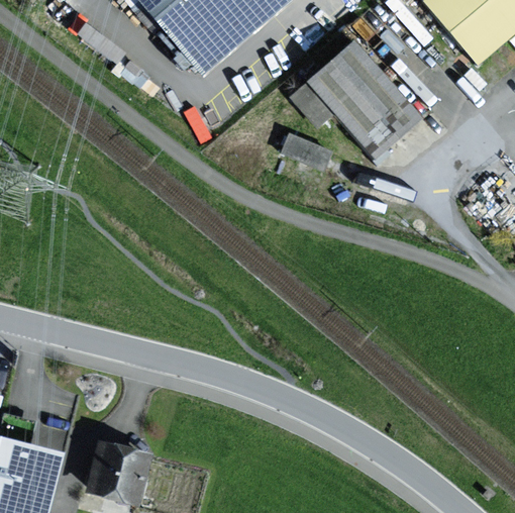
[(141,0),(205,73),(289,0),(141,0)]
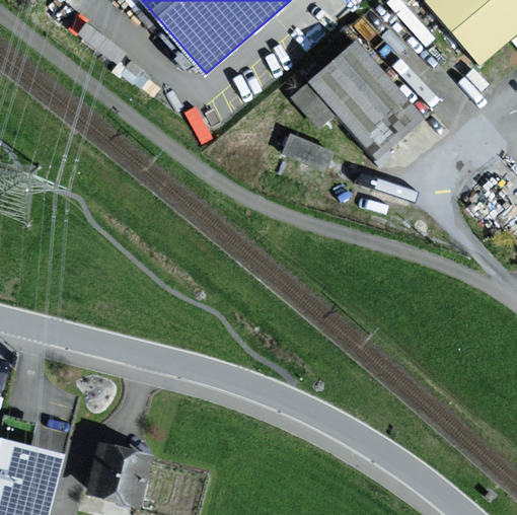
[(425,0),(424,1),(482,66),(516,34),(516,0),(425,0)]
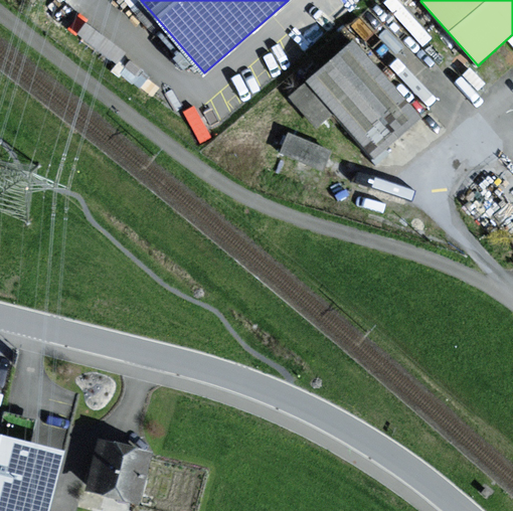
[(419,116),(350,40),(289,96),(316,126),(330,113),(372,159),(419,116)]
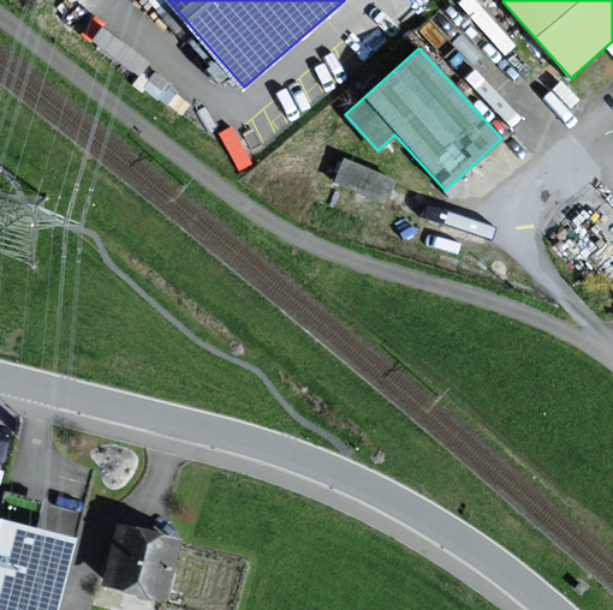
[(393,178),(344,159),(335,180),(385,199),(393,178)]
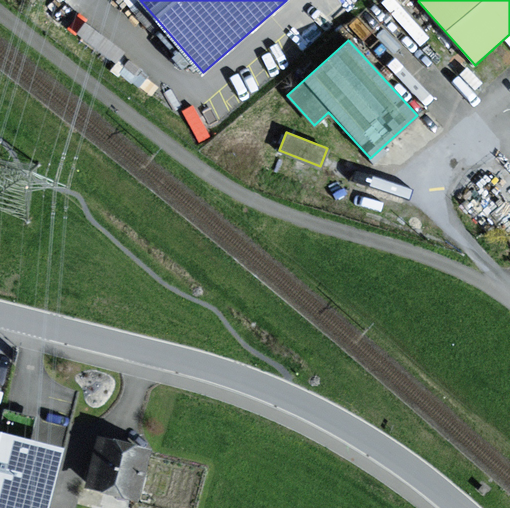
[(41,507),(58,447),(0,431),(0,507),(41,507)]
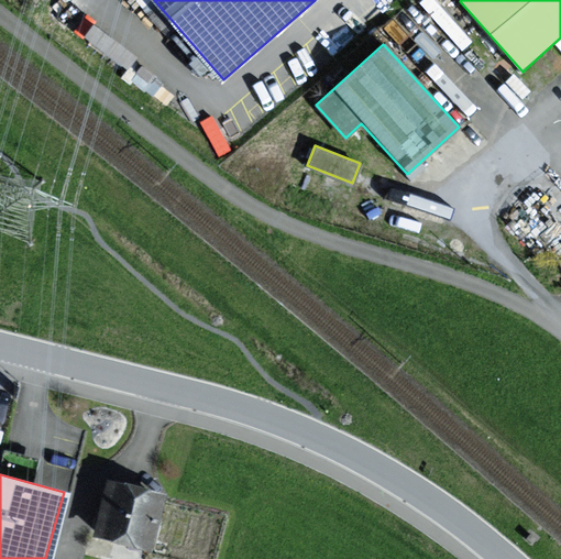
[(164,492),(105,479),(92,535),(151,548),(164,492)]
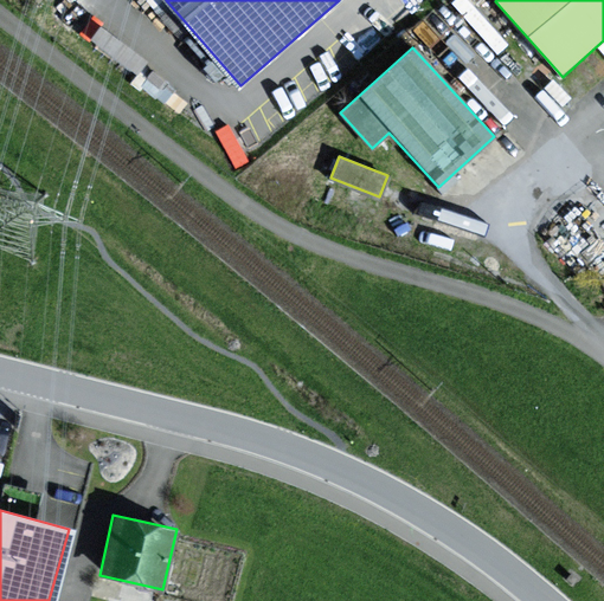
All buildings are outlined.
